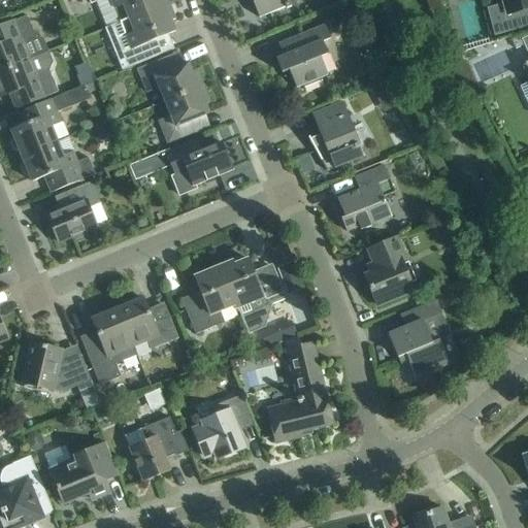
[(110,0),(120,23),(168,2),(167,0),(89,0),(91,4),(100,0),(110,0)]
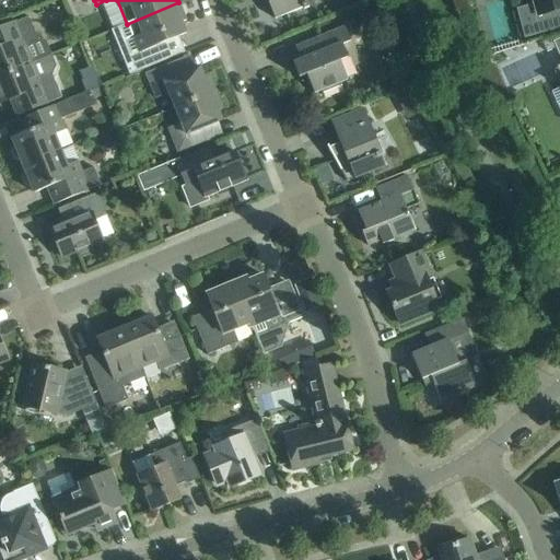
[(268,0),(270,2),(268,3),(275,19),(295,11),(303,8),(304,10),(308,8),(306,2),(305,3),(303,0),(268,0)]
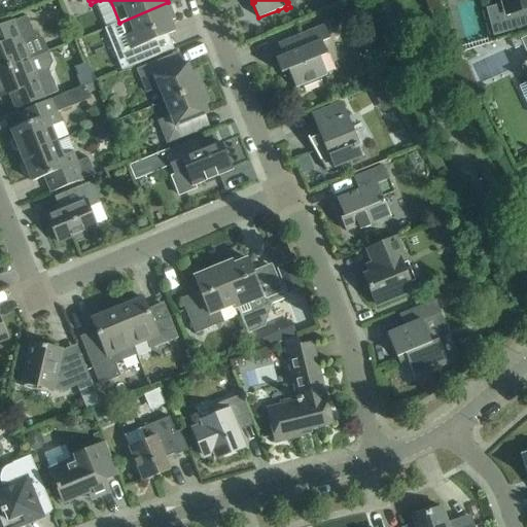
[(526,0),(501,0),(504,10),(489,14),(494,35),(526,25),(526,20),(524,9),(526,8),(526,0)]
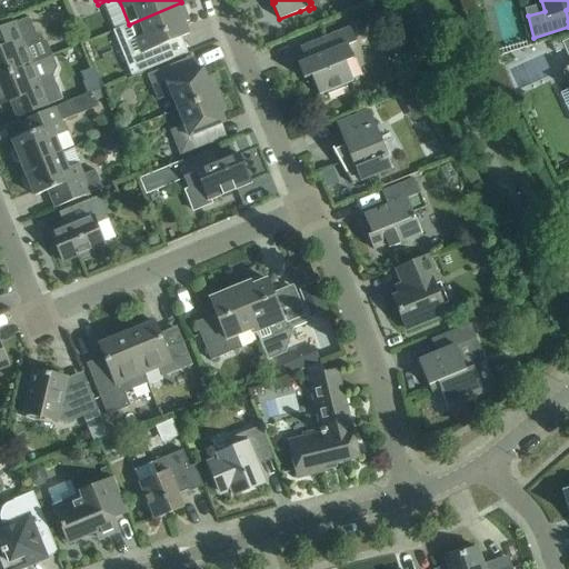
[(181,2),(129,25),(140,52),(125,59),(131,76),(151,68),(171,60),(165,43),(189,33),(185,22),(189,21),(181,2)]
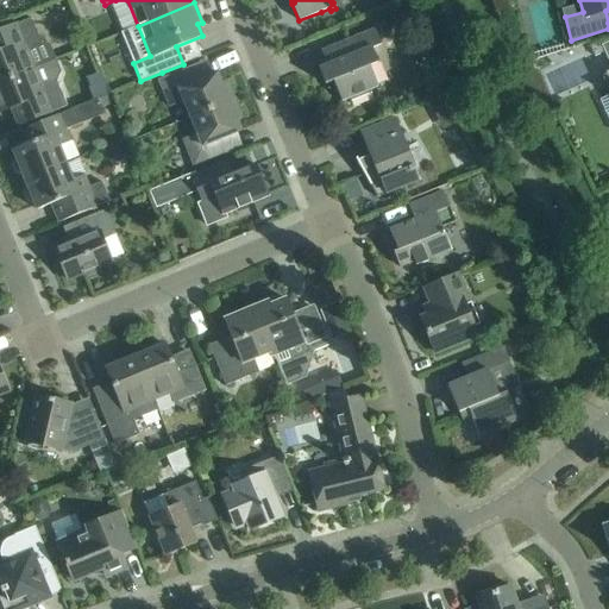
[(0,82),(33,69),(26,50),(42,44),(31,18),(0,30),(0,82)]
